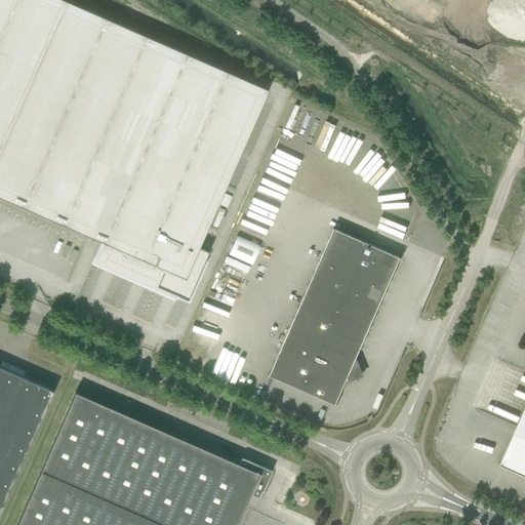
[(199,247),(268,90),(63,0),(0,0),(0,196),(104,242),(94,263),(110,270),(140,283),(172,296),(176,298),(177,295),(188,299),(209,251),(199,247)]
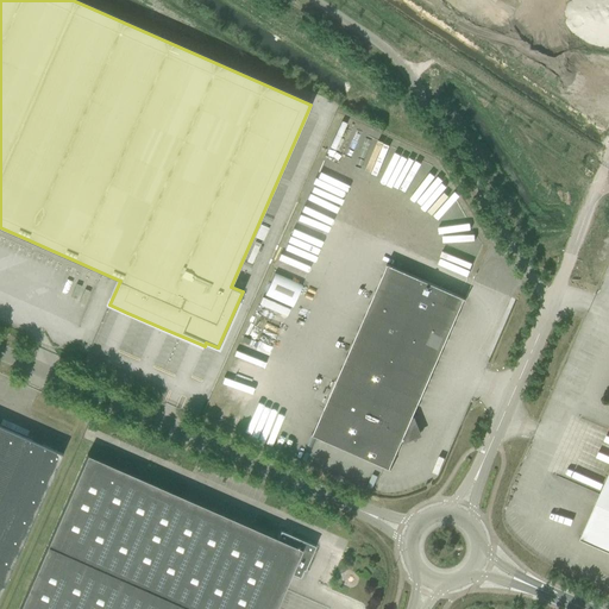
[(388,265),(351,349),(427,383),(458,313),(460,314),(466,299),(387,264),(387,265),(388,265)]
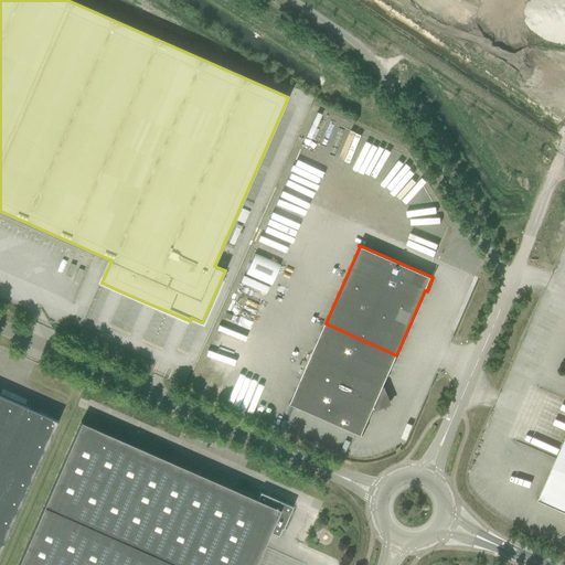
[(280,265),(255,254),(246,274),(270,285),(280,265)]
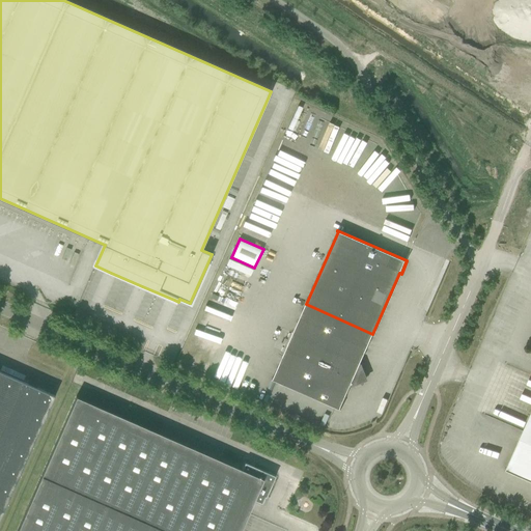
[(372,334),(306,304),(273,379),(272,379),(341,410),(341,409),(340,409),(351,384),(354,385),(362,382),(365,375),(361,366),(359,365),(372,334)]
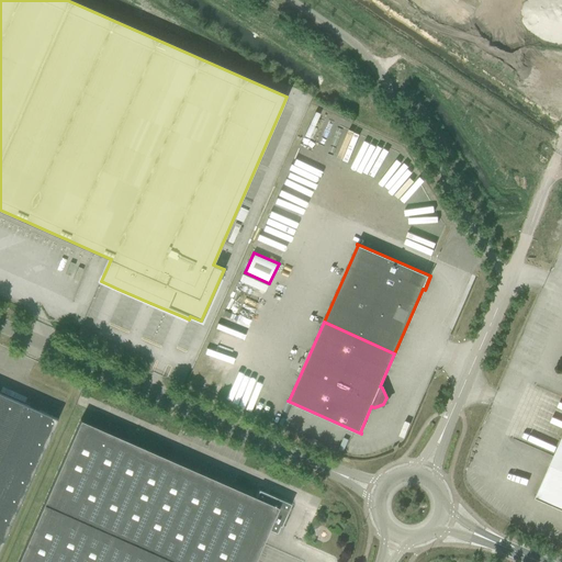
[(0,549),(57,419),(0,393),(0,549)]
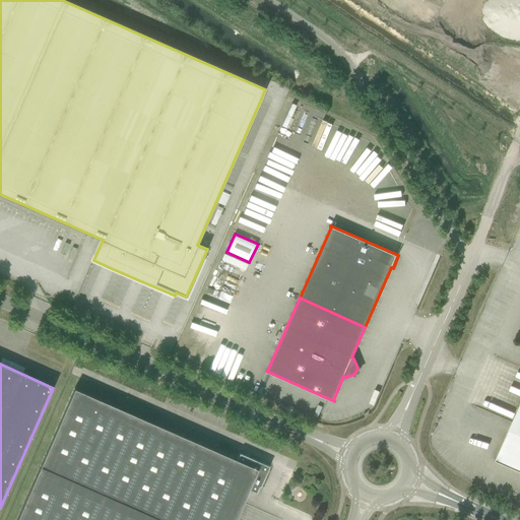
[(74,388),(16,519),(235,519),(249,490),(256,493),(259,486),(260,486),(269,466),(240,453),(237,460),(207,447),(74,388)]
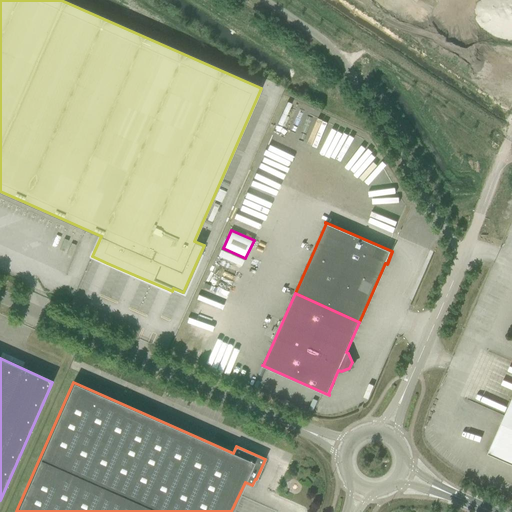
[(511,397),(488,453),(511,463),(511,397)]
